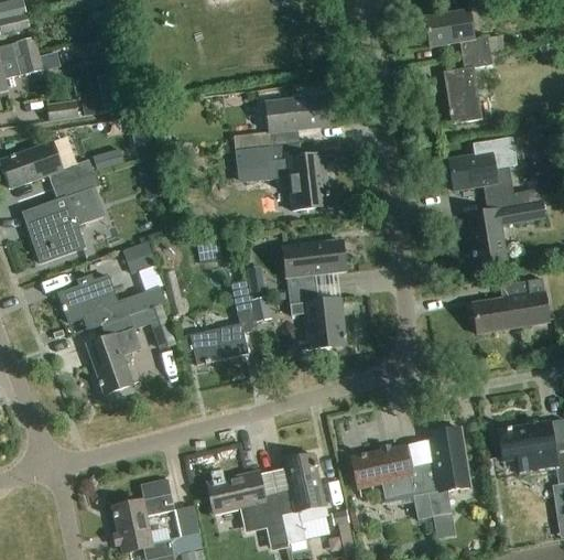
[(0,20),(25,14),(22,0),(17,0),(0,3),(0,20)]
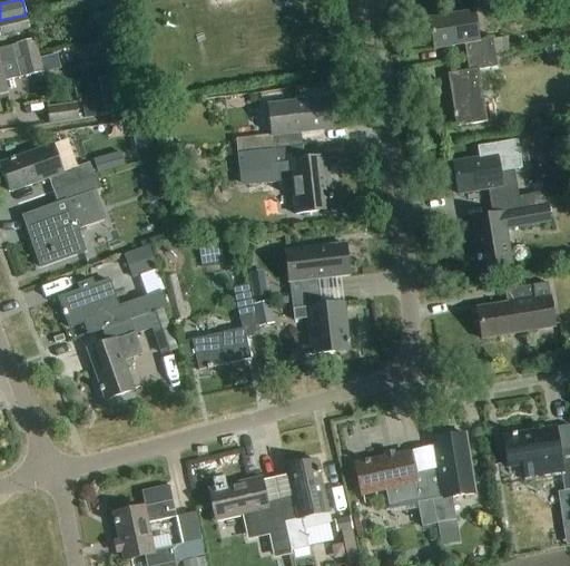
[(82,0),(78,1),(80,10),(112,2),(111,0),(82,0)]
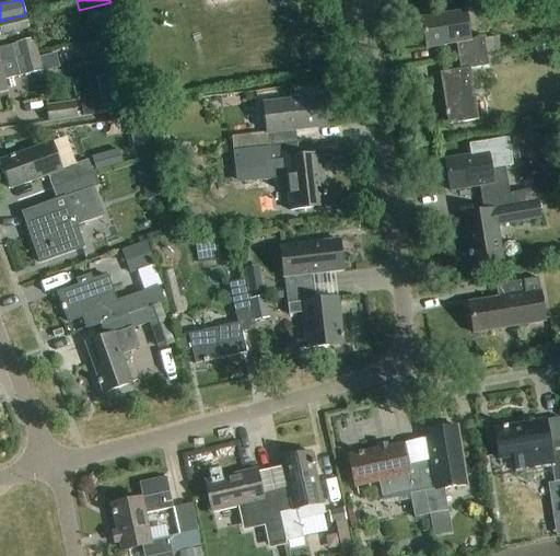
[(455,41),(457,54),(487,49),(485,35),(470,37),(465,9),(422,15),(424,29),(423,29),(424,33),(427,46),(455,41)]
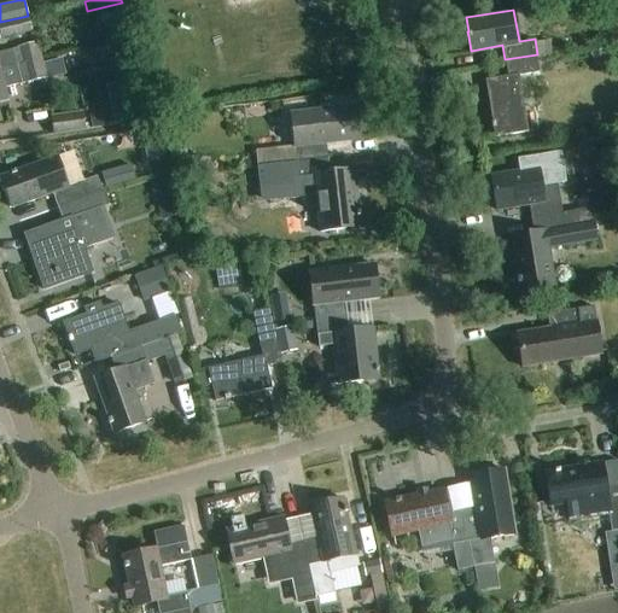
[(28,16),(0,22),(0,38),(31,31),(28,16)]
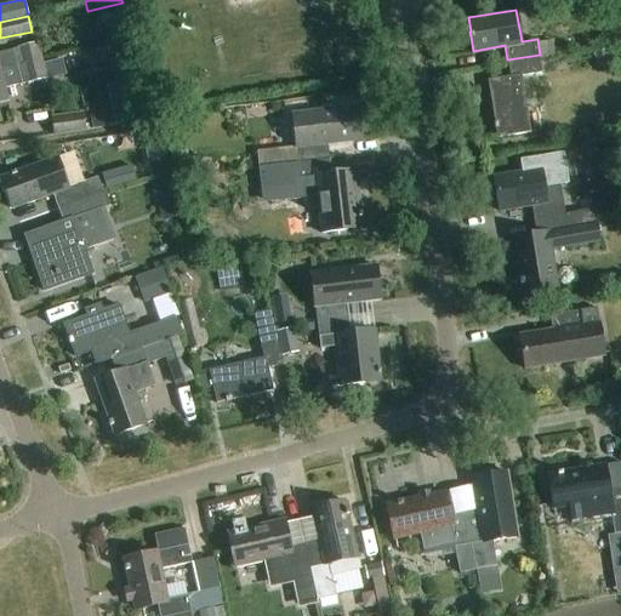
[(96,18),(78,23),(81,39),(100,34),(96,18)]
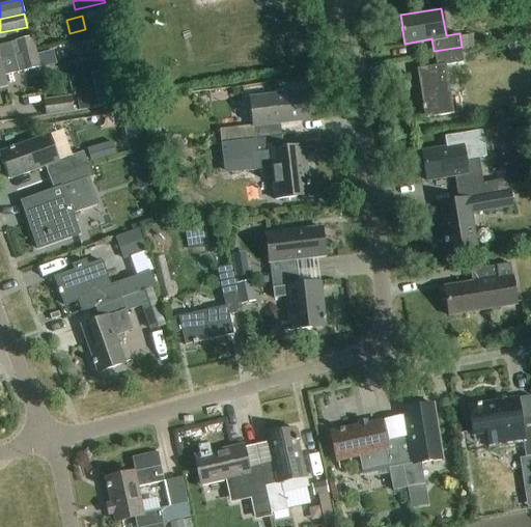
[(0,58),(20,54),(37,50),(34,34),(14,39),(15,42),(0,45),(0,58)]
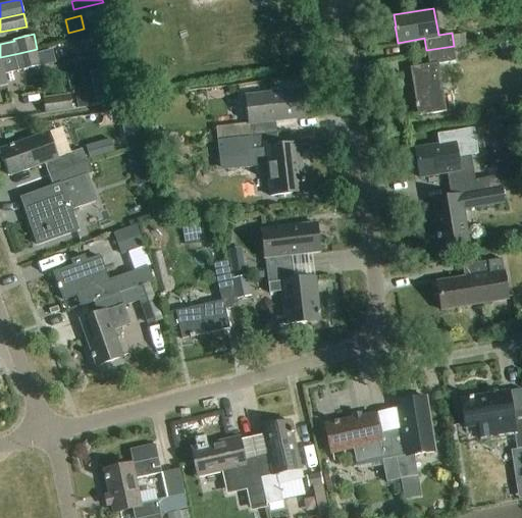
[(452,36),(454,48),(466,46),(464,34),(452,36)]
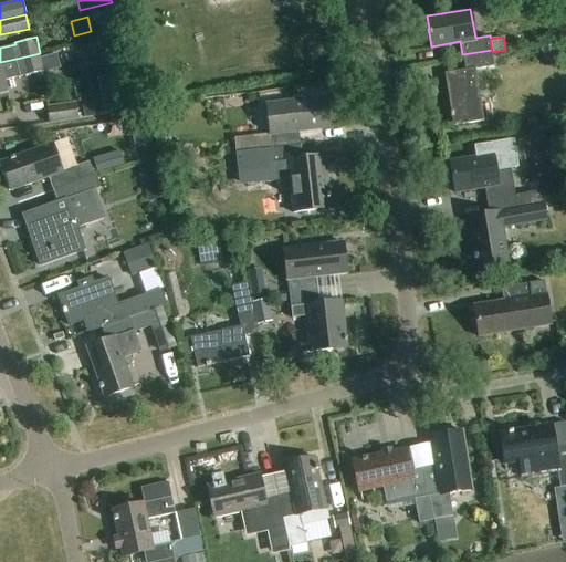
[(554,43),(544,45),(546,59),(556,56),(554,43)]
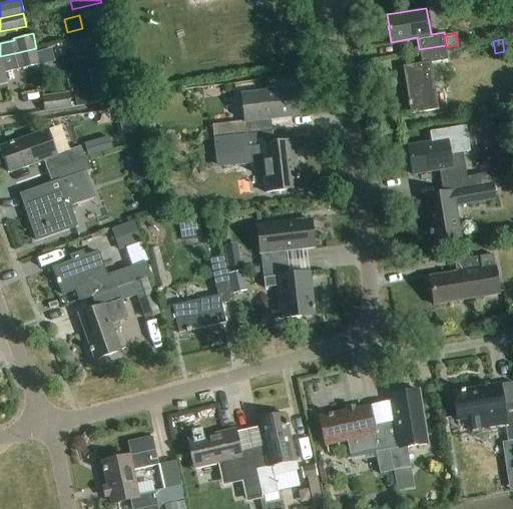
[(54,44),(58,57),(66,55),(62,42),(54,44)]
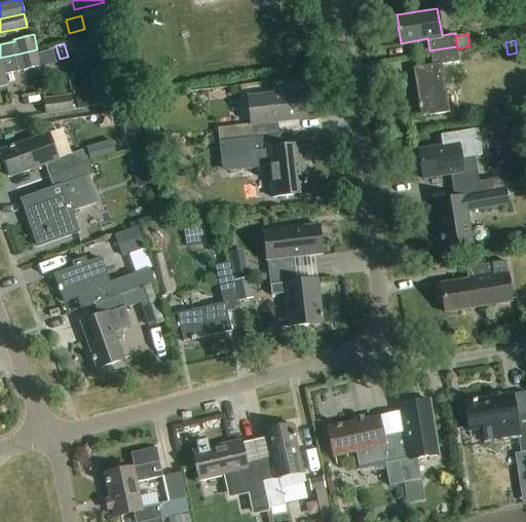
[(457,46),(429,50),(431,63),(413,66),(421,114),(450,110),(442,63),(459,60),(457,46)]
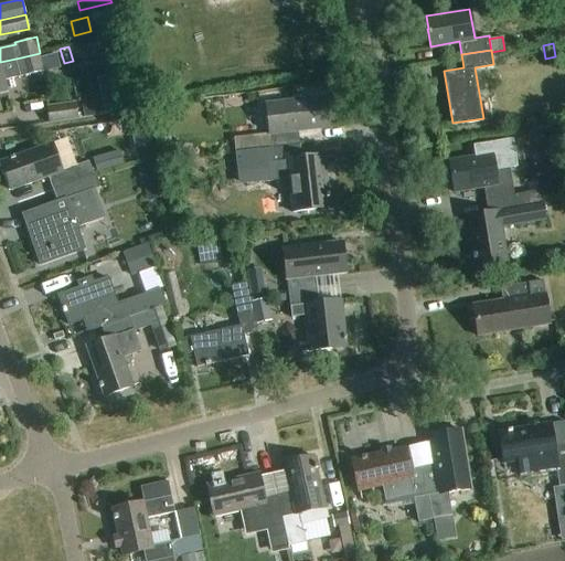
[(21,57),(0,62),(0,93),(7,92),(3,78),(60,65),(56,51),(41,55),(40,53),(21,57)]
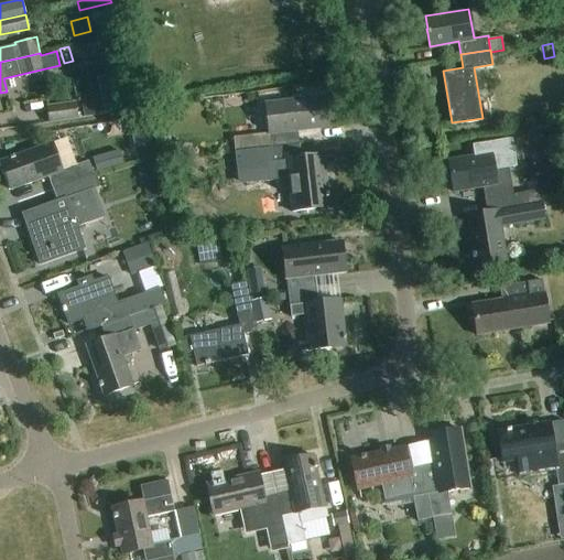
[(266,101),(269,132),(271,146),(300,142),(297,129),(328,126),(325,95),(266,101)]
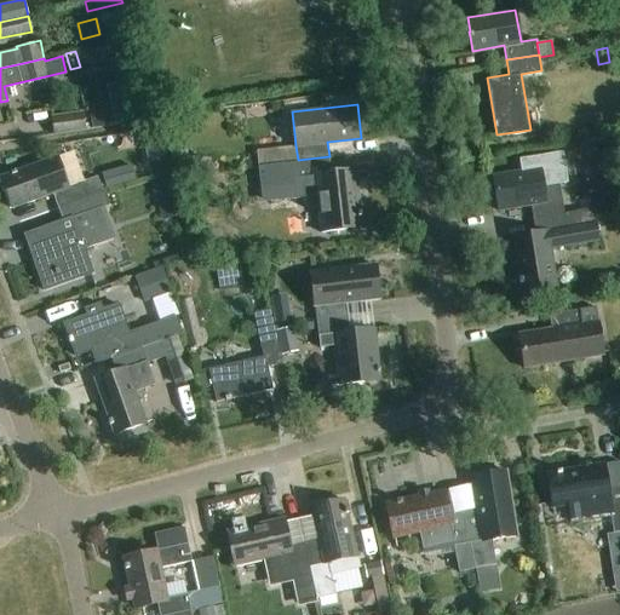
[(84,113),(51,118),(53,134),(86,130),(84,113)]
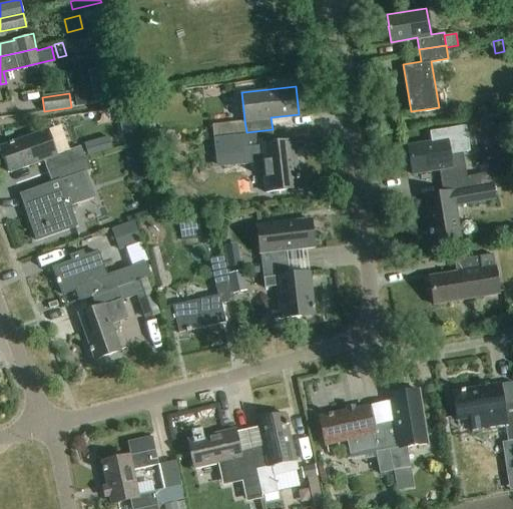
[(226,134),(225,122),(211,123),(212,135),(226,134)]
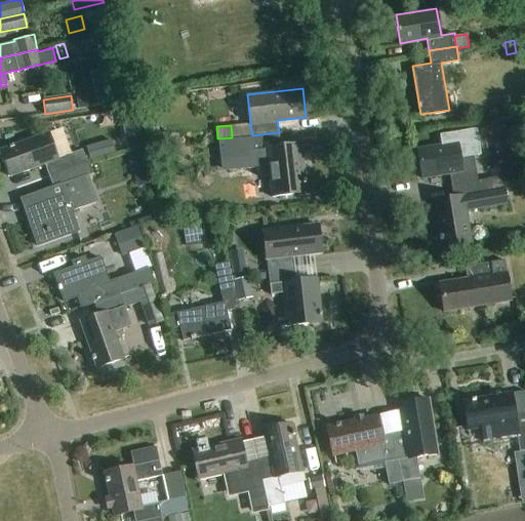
[(449,171),(451,184),(478,178),(474,154),(480,153),(476,127),(440,133),(441,144),(417,148),(419,160),(418,160),(419,164),(420,164),(422,176),(449,171)]
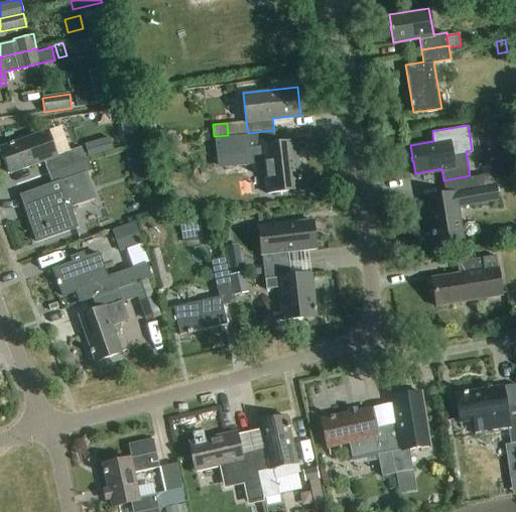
[(44,159),(48,171),(73,162),(73,163),(86,158),(81,145),(56,154),(47,129),(13,141),(13,140),(9,141),(9,142),(1,145),(11,171),(44,159)]
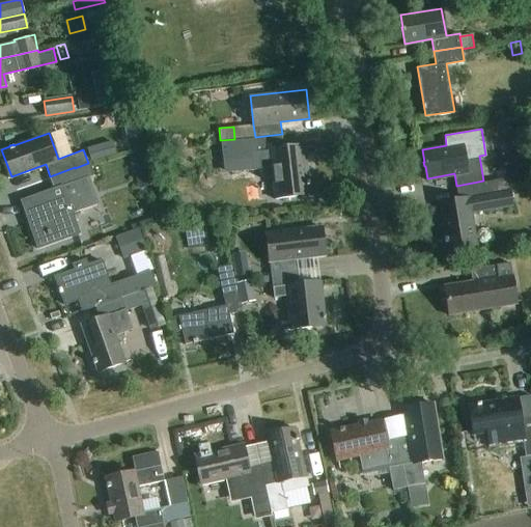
[(144,133),(131,136),(133,148),(147,145),(144,133)]
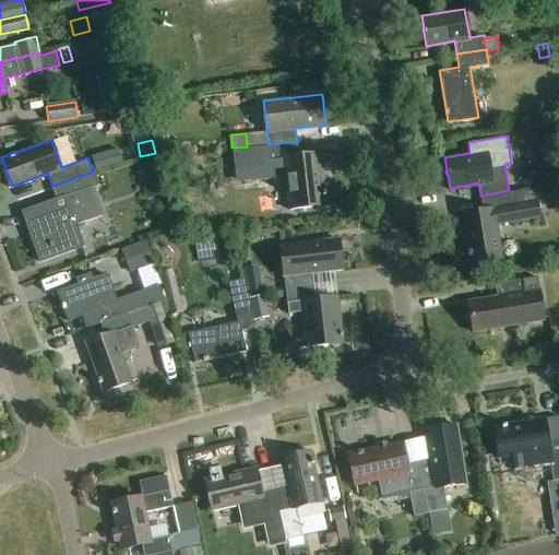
[(297,141),(269,144),(251,146),(253,163),(264,162),(266,179),(285,177),(287,208),(326,203),(320,152),(298,154),(297,141)]
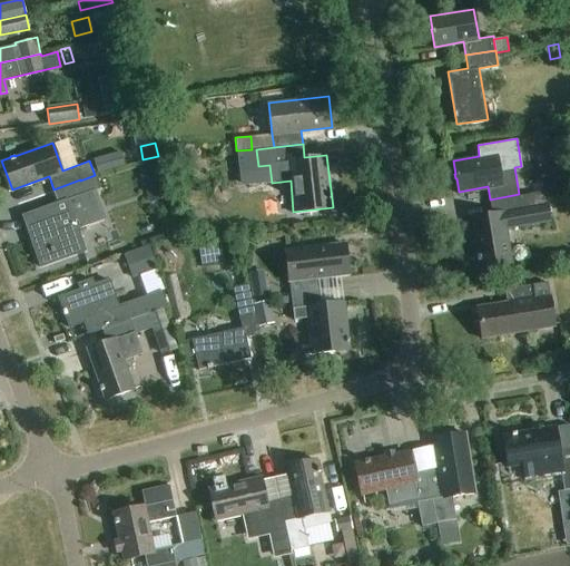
[(92,157),(97,172),(125,164),(121,149),(92,157)]
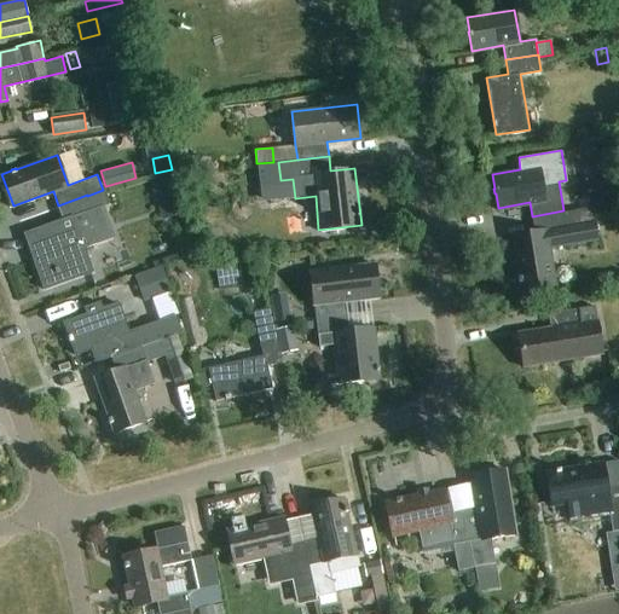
[(87,195),(58,206),(63,219),(41,227),(61,282),(93,270),(85,247),(114,237),(103,204),(92,208),(87,196),(87,195)]
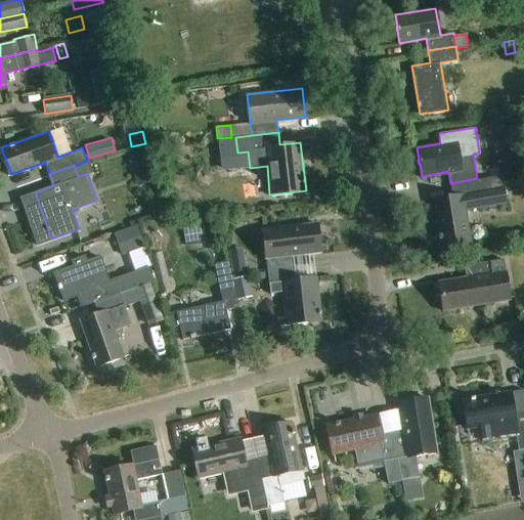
[(477,178),(450,183),(452,196),(434,199),(441,247),(470,243),(464,208),(506,201),(501,174),(477,178)]
